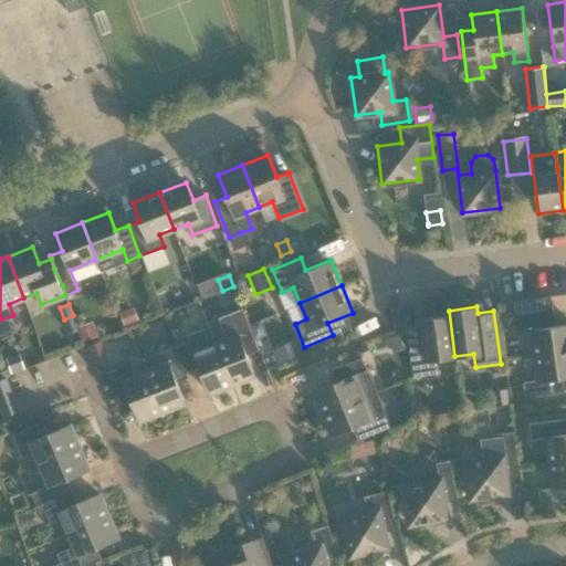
[(227,338),(216,343),(232,385),(254,376),(247,354),(259,349),(242,308),(218,317),(227,338)]
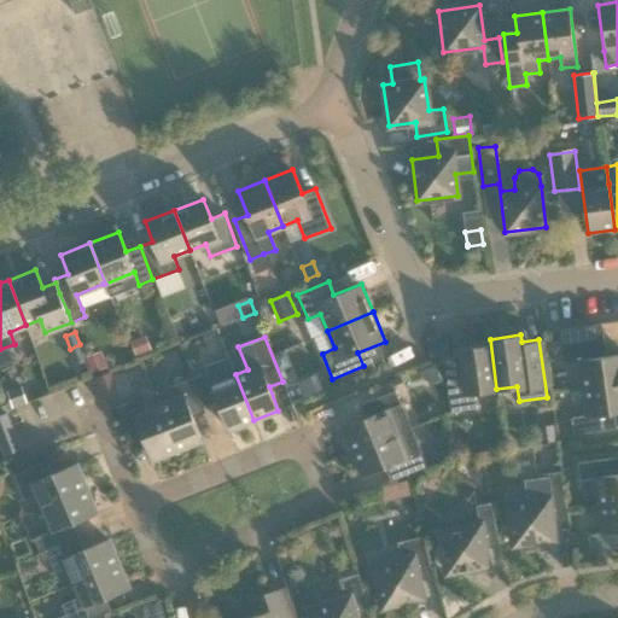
[(496,389),(490,339),(489,339),(490,344),(459,349),(464,377),(447,379),(452,410),(479,407),(477,392),(496,389)]
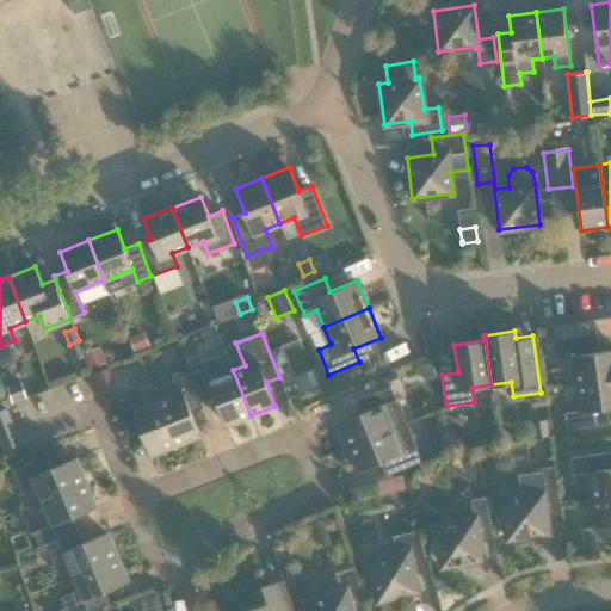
[(578,383),(610,377),(610,350),(590,353),(588,337),(555,341),(557,358),(574,356),(578,383)]
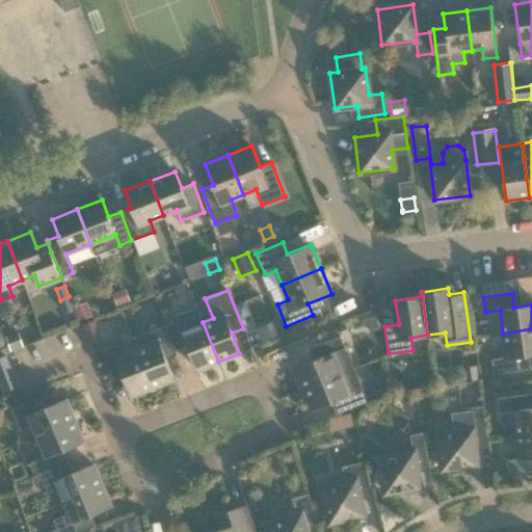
[(91,316),(86,301),(73,307),(78,321),(91,316)]
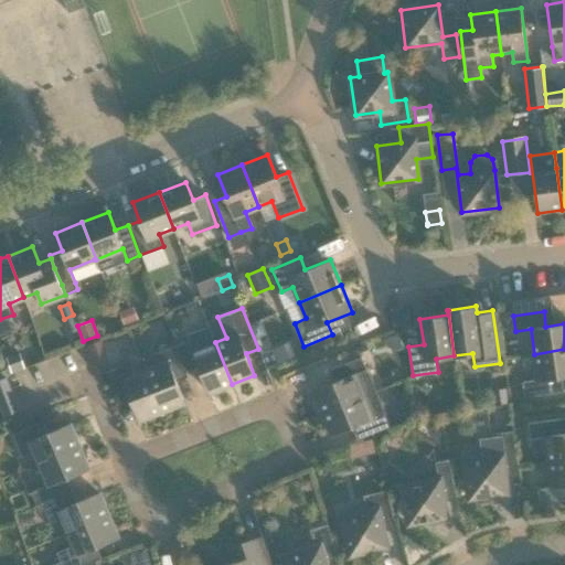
[(176,344),(185,370),(198,365),(209,393),(232,384),(215,342),(209,326),(187,334),(189,339),(176,344)]
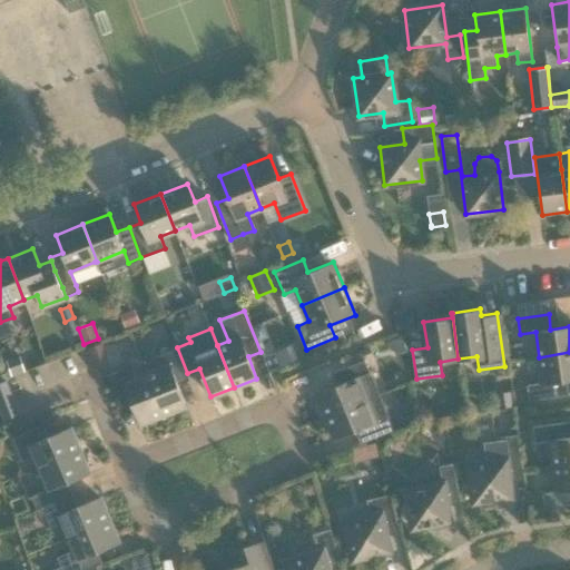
[(304,356),(298,342),(276,351),(283,365),(304,356)]
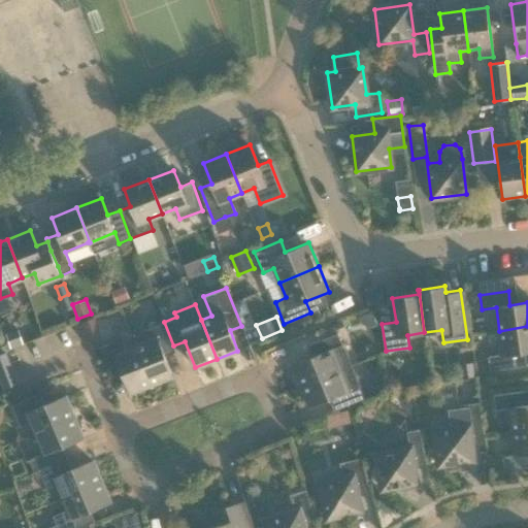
[(101,334),(95,319),(83,324),(88,339),(101,334)]
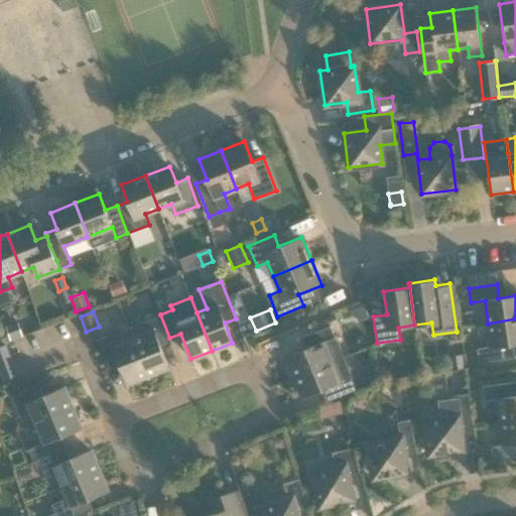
[(171,343),(169,338),(160,314),(140,323),(144,333),(133,338),(147,375),(168,367),(160,348),(171,343)]
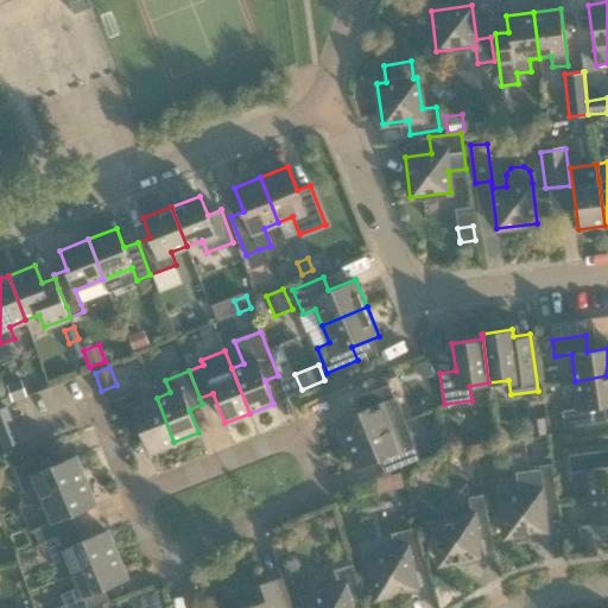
[(607,375),(575,381),(578,409),(562,410),(564,426),(597,423),(595,406),(607,404),(607,375)]
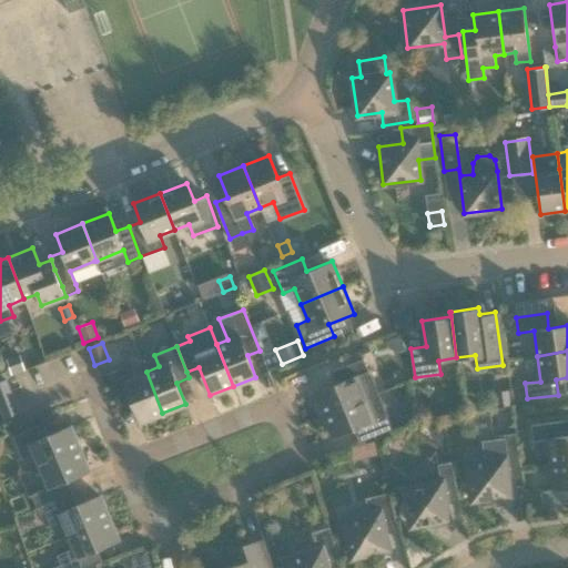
[(26,369),(20,354),(7,359),(11,374),(26,369)]
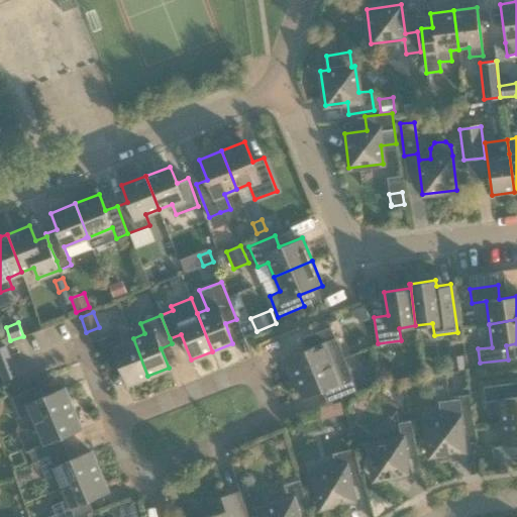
[(295,378),(333,363),(325,341),(335,337),(330,326),(302,337),(306,348),(287,356),(295,378)]
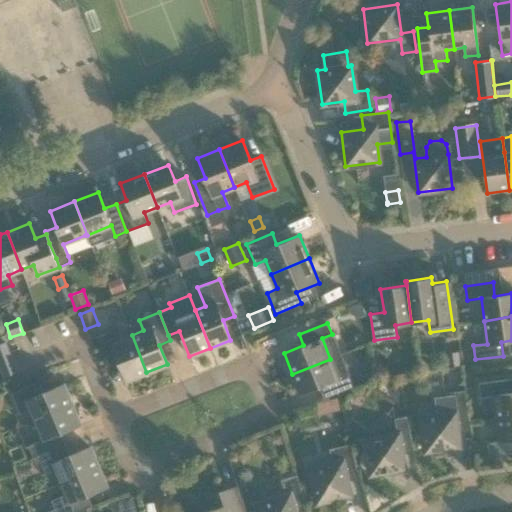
[(146,372),(132,335),(122,339),(118,328),(96,337),(107,365),(118,361),(126,380),(146,372)]
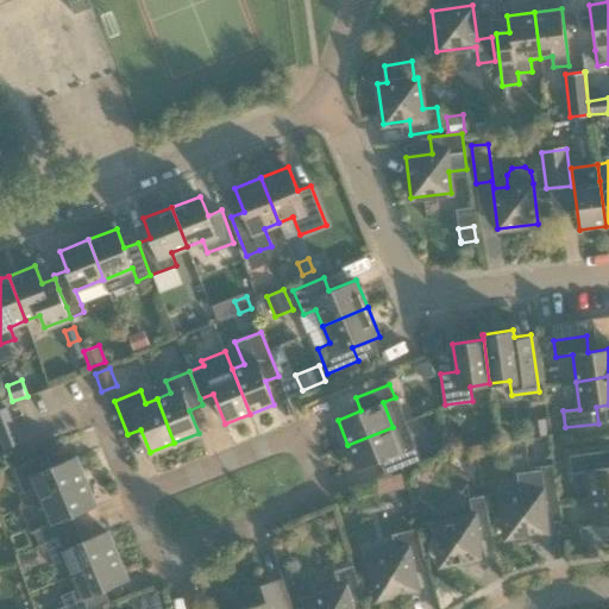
[(0,435),(5,449),(22,441),(11,415),(0,419),(0,435)]
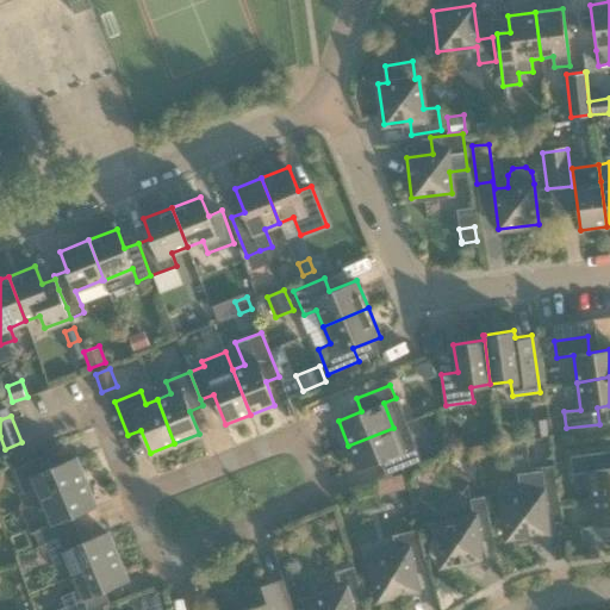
[(549,436),(547,419),(530,421),(531,439),(549,436)]
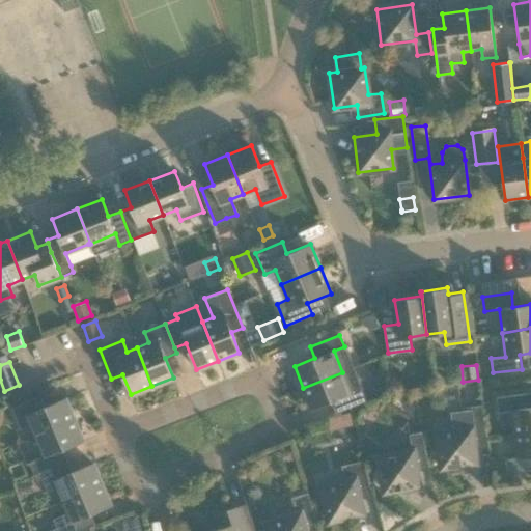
[(342,372),(303,388),(312,409),(331,401),(336,413),(366,400),(361,388),(351,392),(342,372)]
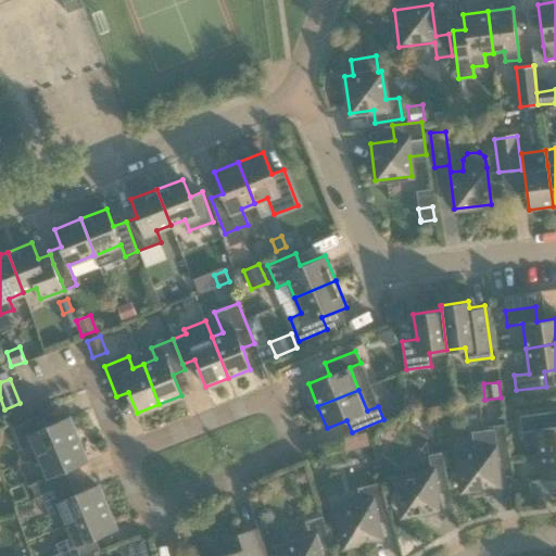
[(540,454),(555,451),(555,426),(552,427),(550,412),(519,416),(521,431),(536,429),(540,454)]
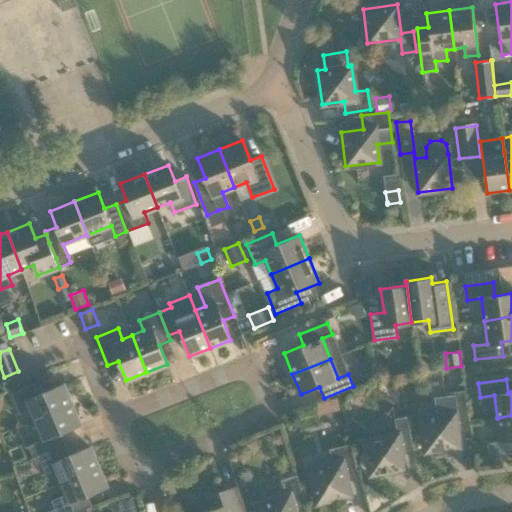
[(29,408),(34,420),(72,404),(63,383),(43,392),(39,381),(11,393),(19,412),(29,408)]
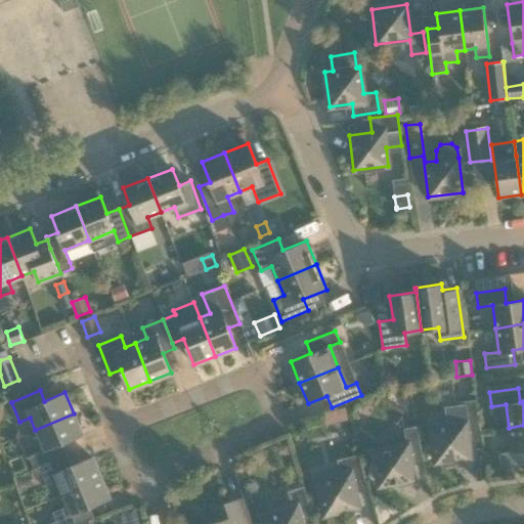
[(481,441),(476,399),(460,402),(460,405),(444,406),(447,425),(431,427),(435,462),(470,457),(468,443),(481,441)]
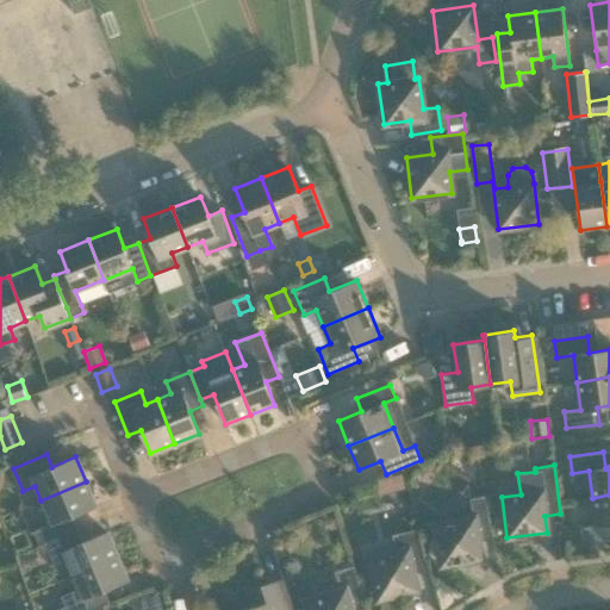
[(402,473),(388,477),(393,490),(405,486),(402,473)]
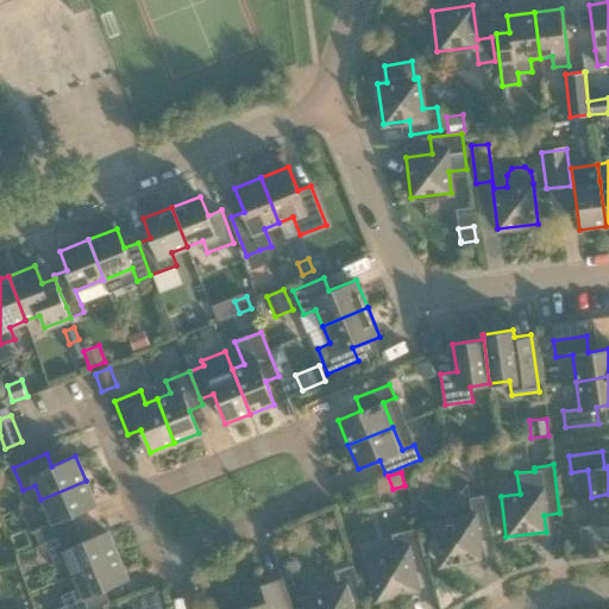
[(39,544),(44,541),(77,527),(73,514),(95,504),(86,481),(41,500),(51,523),(33,531),(39,544)]
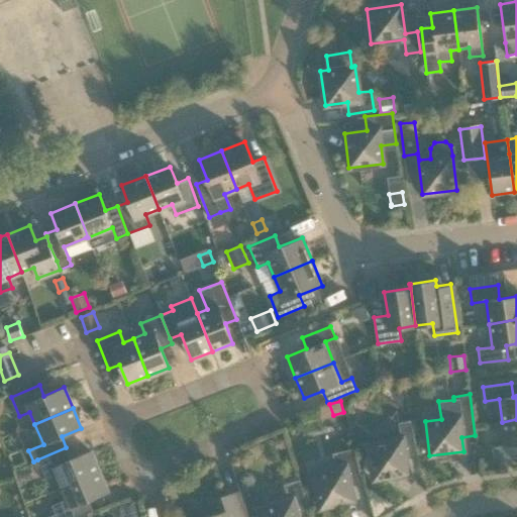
[(516,419),(502,422),(506,444),(492,446),(494,460),(516,457),(516,419)]
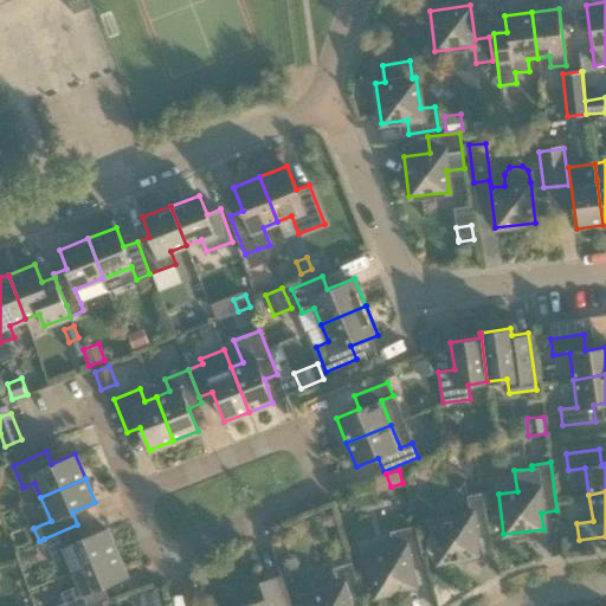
[(484,507),(482,492),(466,495),(469,509),(484,507)]
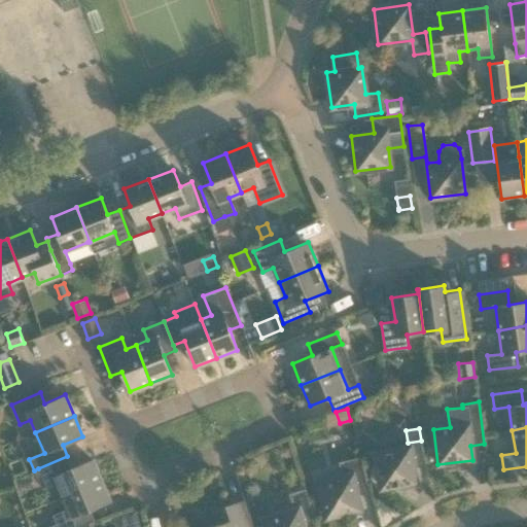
[(416,482),(410,447),(375,454),(381,488),(416,482)]
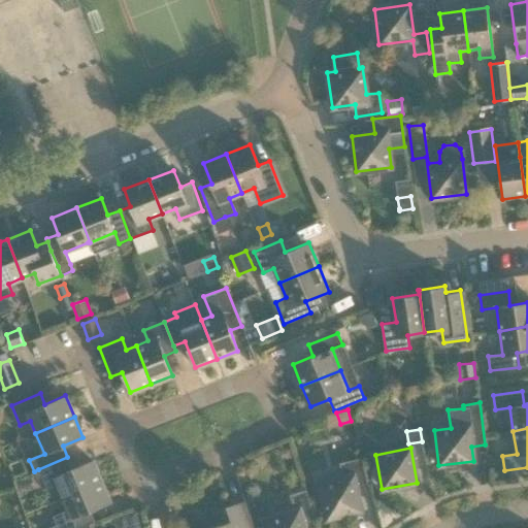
[(72,468),(67,457),(38,469),(47,490),(58,486),(62,497),(101,481),(92,460),(72,468)]
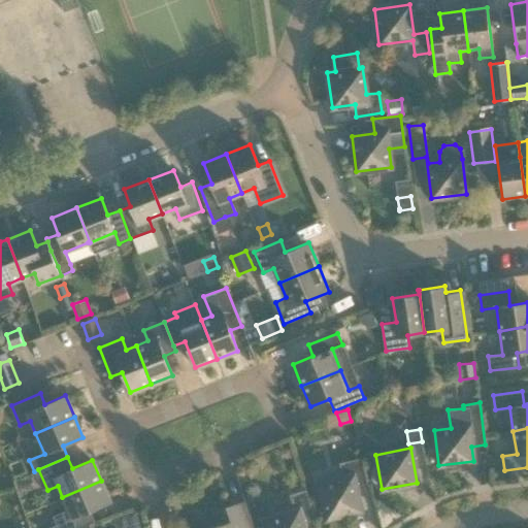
[(367,485),(361,458),(339,463),(343,479),(319,485),(327,519),(361,510),(356,488),(367,485)]
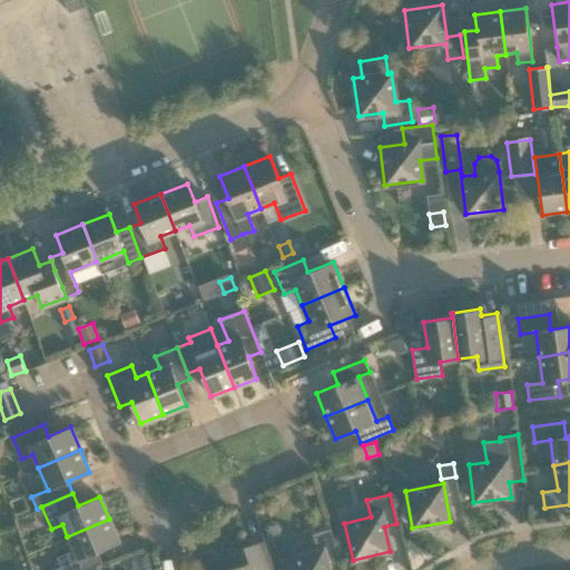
[(109,519),(67,537),(72,550),(57,557),(61,569),(86,569),(102,563),(97,551),(119,542),(109,519)]
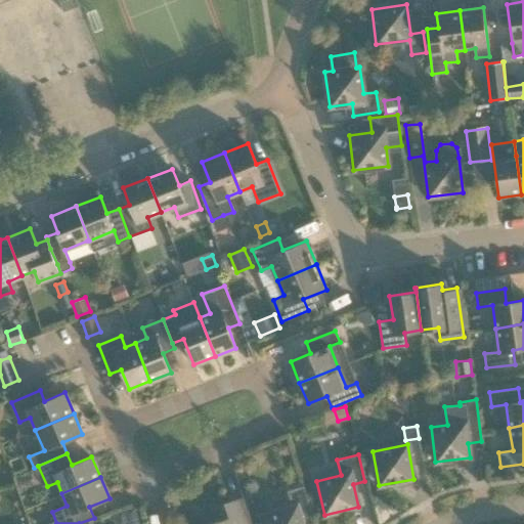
[(311,513),(303,486),(288,490),(293,507),(263,516),(264,523),(301,523),(300,517),(311,513)]
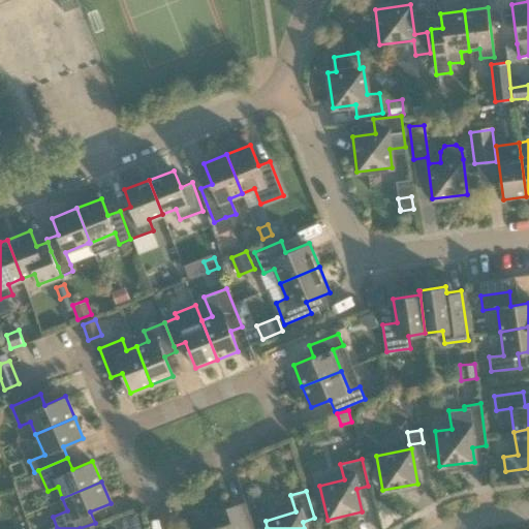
[(252,528),(245,502),(232,506),(226,507),(217,510),(221,525),(206,528),(252,528)]
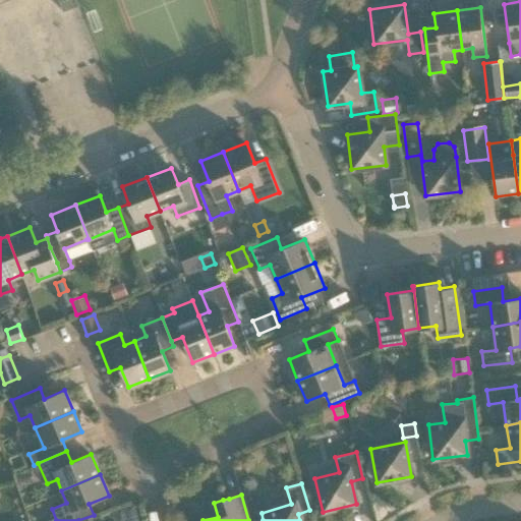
[(138,515),(135,506),(121,511),(124,520),(138,515)]
